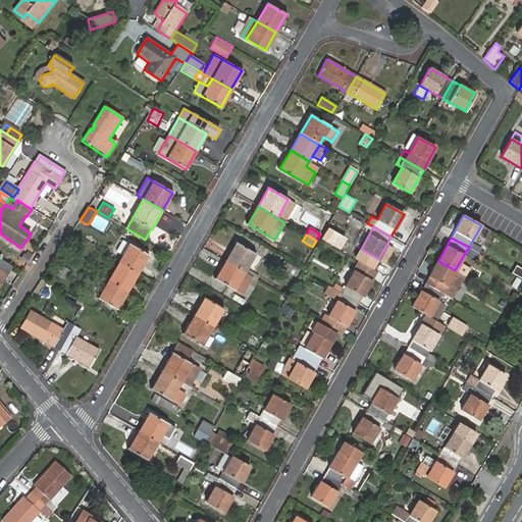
[(469,247),(478,253),(481,249),(471,243),(469,247)]
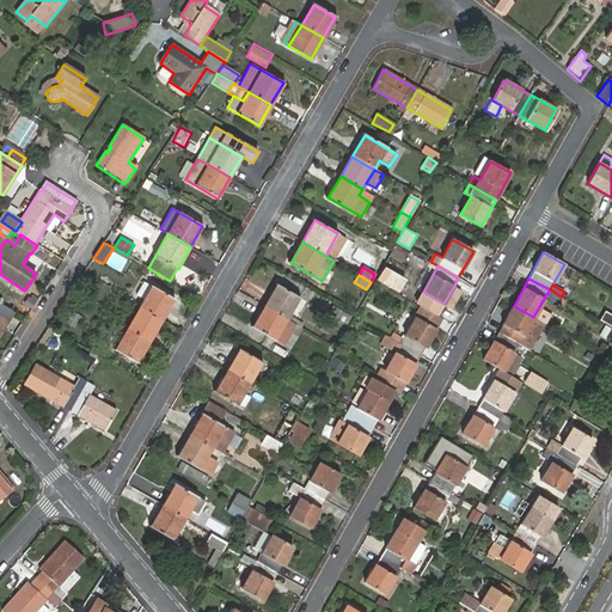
[(151,286),(138,307),(161,322),(175,300),(151,286)]
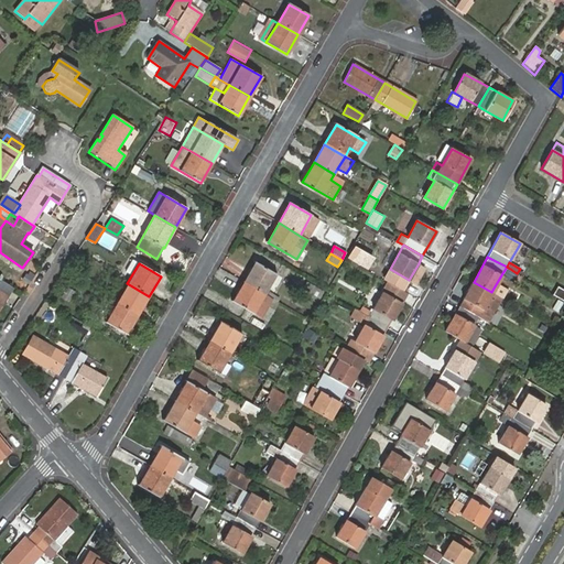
[(255,263),(243,282),(264,294),(275,275),(255,263)]
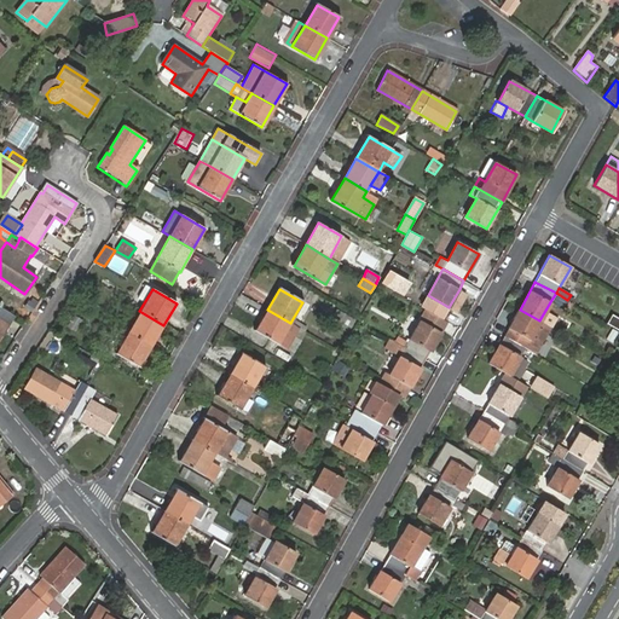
[(460,289),(449,307),(456,312),(467,293),(460,289)]
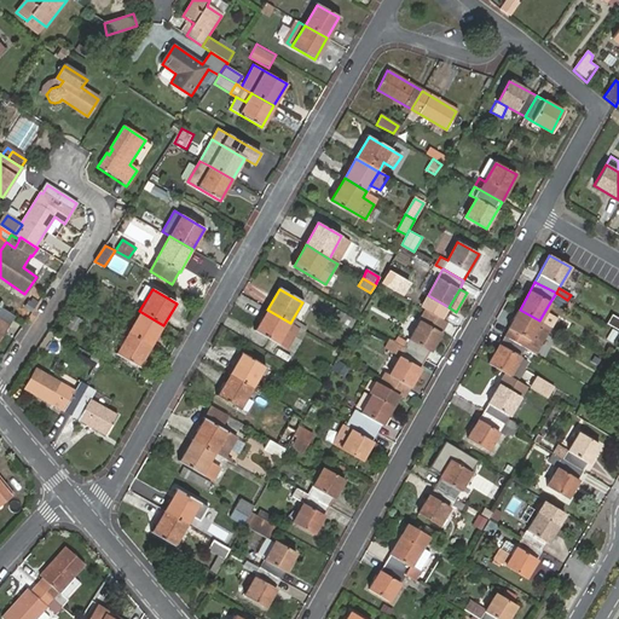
[(563,307),(567,300),(556,293),(551,300),(563,307)]
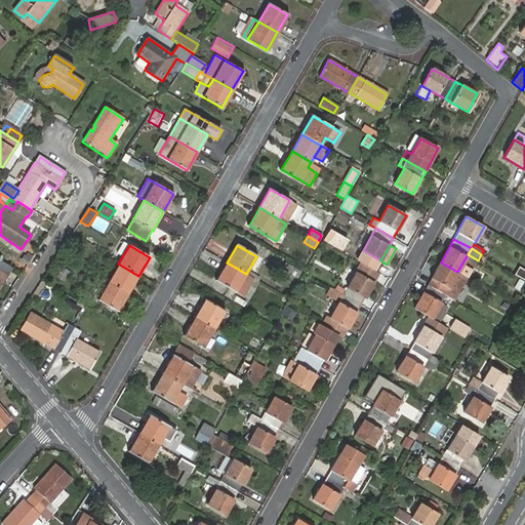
[(246,274),(227,263),(216,281),(243,296),(250,285),(242,280),(246,274)]
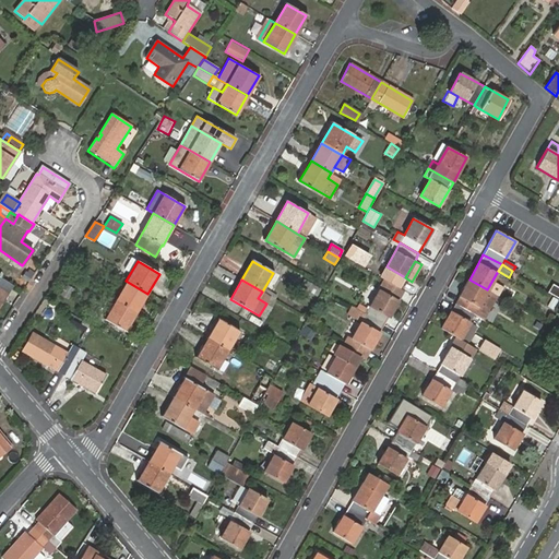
[(497,295),(487,289),(470,280),(455,305),(473,316),(478,318),(483,321),(497,295)]
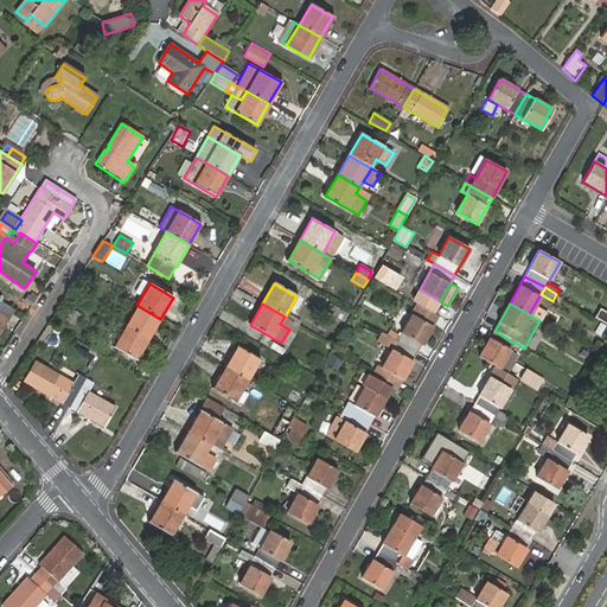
[(136,305),(125,324),(148,338),(160,319),(136,305)]
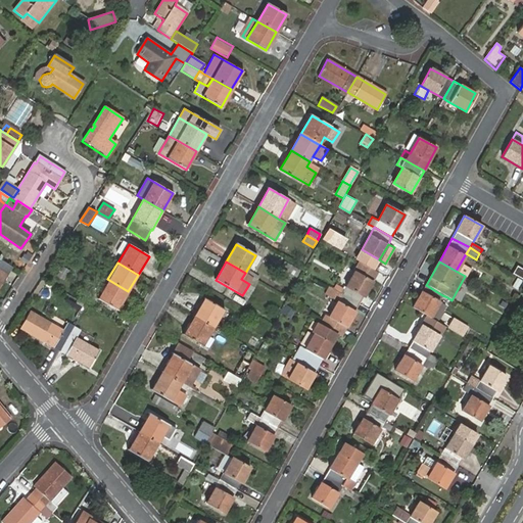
[(342,294),(360,304),(377,273),(360,263),(342,294)]
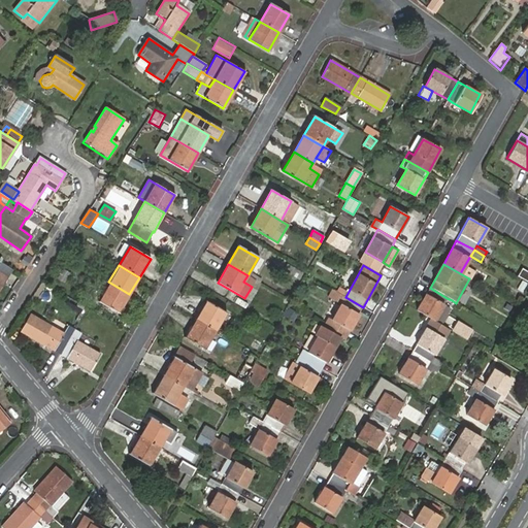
[(518,275),(527,281),(527,269),(523,267),(518,275)]
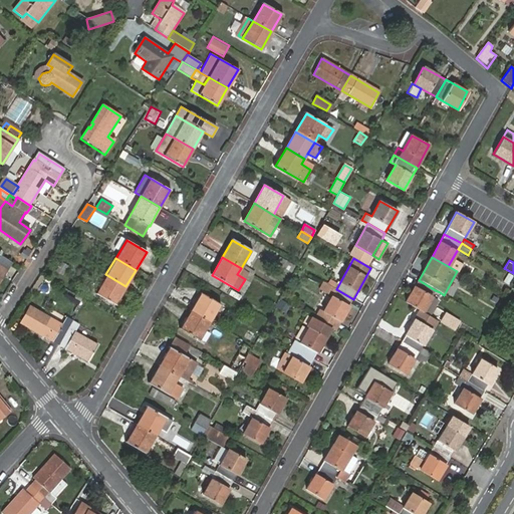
[(245,279),(248,273),(241,268),(237,274),(245,279)]
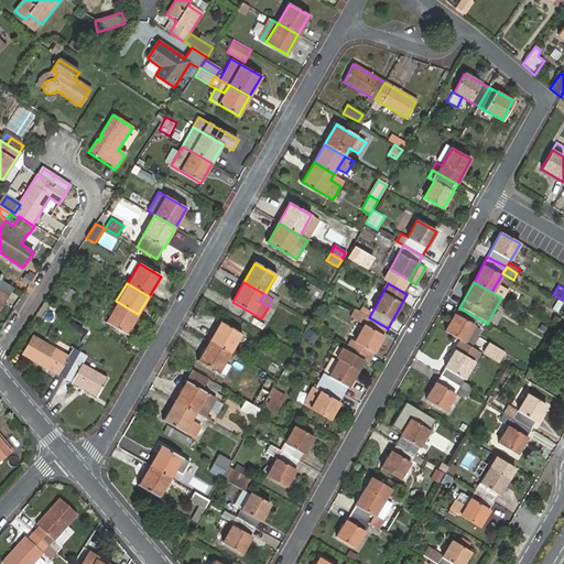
[(138,314),(116,301),(104,322),(127,335),(138,314)]
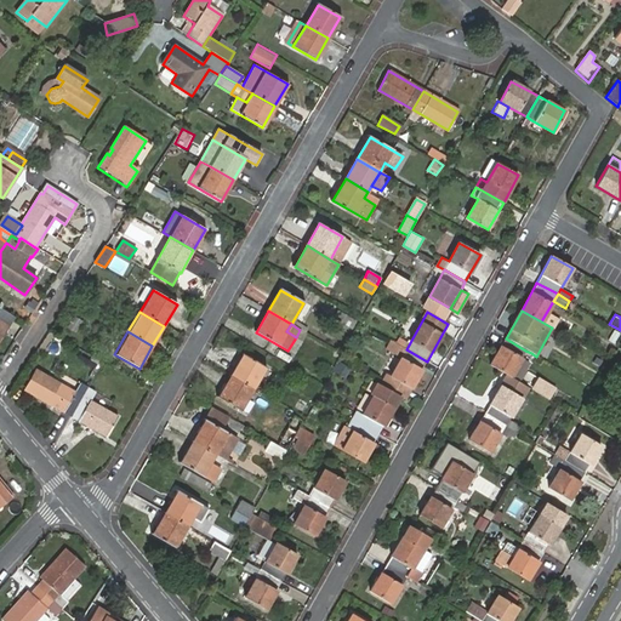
[(525,351),(506,339),(490,365),(507,376),(511,377),(522,358),(525,351)]
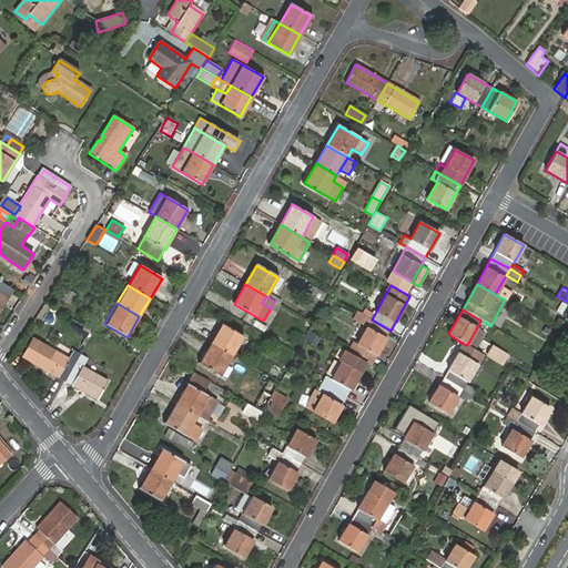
[(371,365),(391,331),(372,320),(359,313),(357,318),(358,320),(357,322),(367,327),(357,344),(354,343),(348,352),(371,365)]
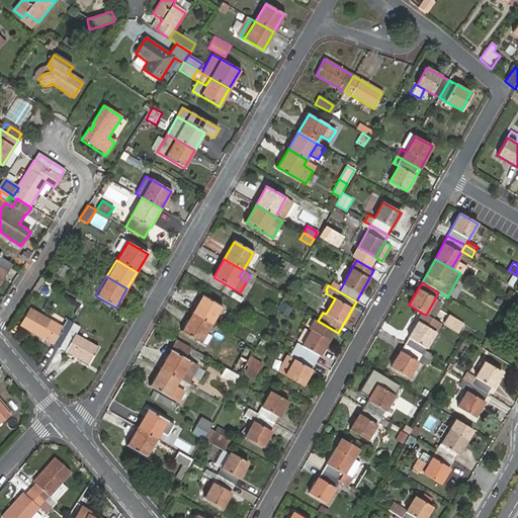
[(202,296),(192,314),(211,325),(222,307),(202,296)]
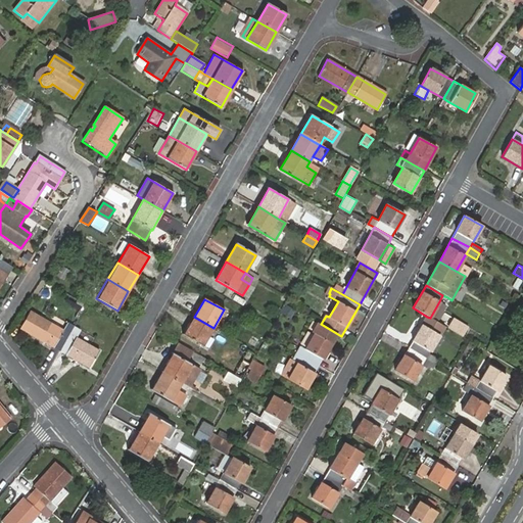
[(447,306),(439,301),(430,318),(437,323),(447,306)]
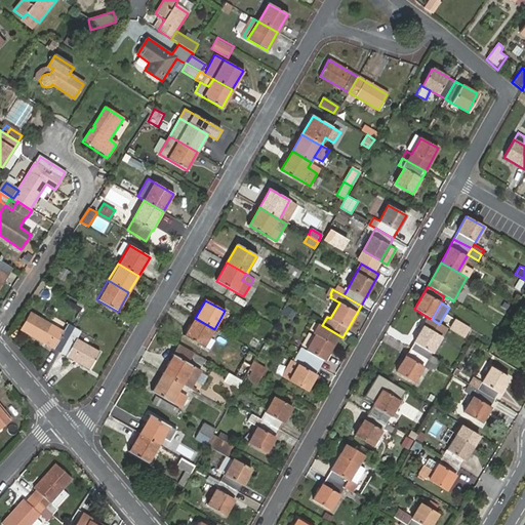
[(292,319),(296,310),(286,305),(282,313),(292,319)]
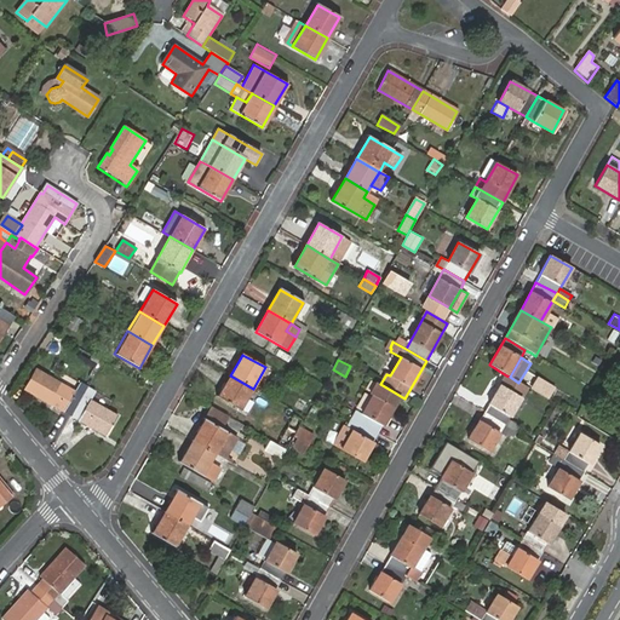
[(72,415),(87,389),(80,384),(75,392),(38,371),(27,390),(72,415)]
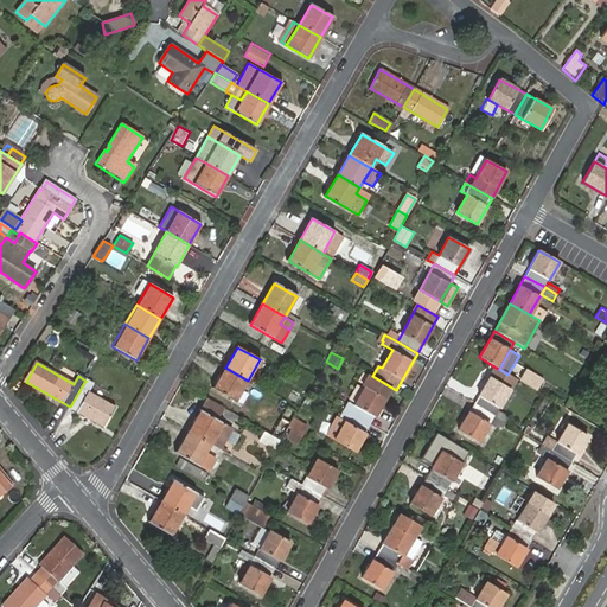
[(248,381),(225,368),(213,388),(236,401),(248,381)]
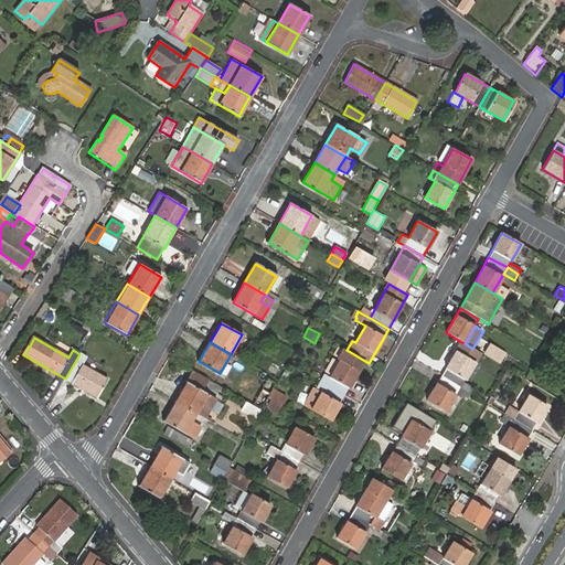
[(461,342),(456,351),(476,363),(481,353),(472,349),(465,343),(461,342)]
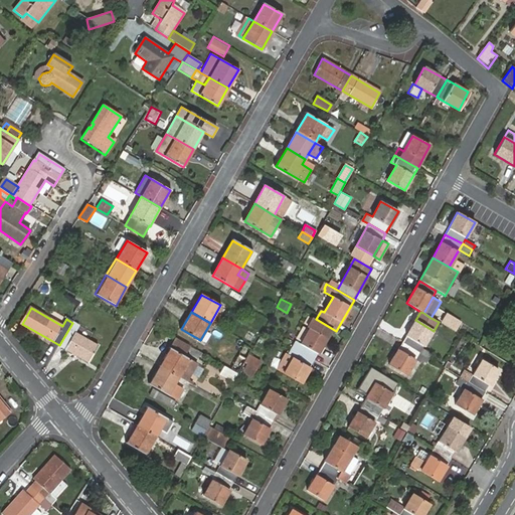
[(415,320),(402,343),(419,353),(434,331),(415,320)]
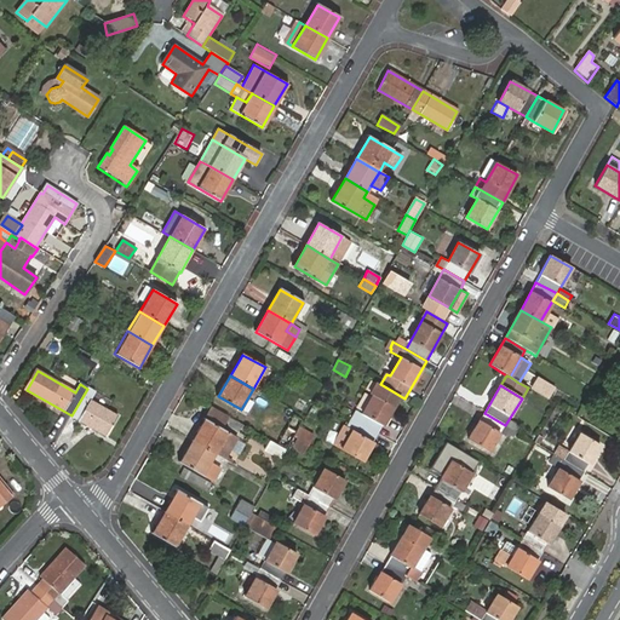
[(96,392),(87,389),(72,415),(107,437),(118,417),(91,401),(96,392)]
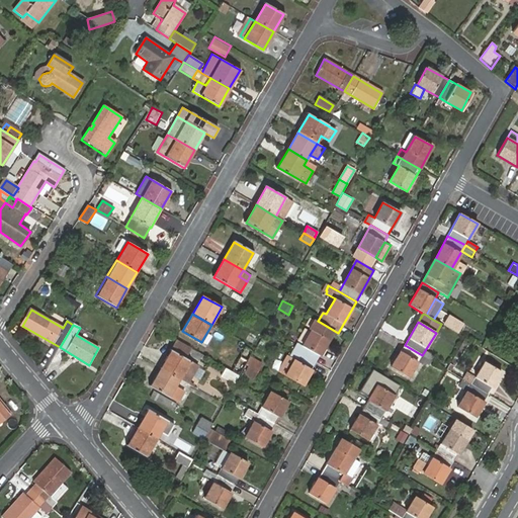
[(297,353),(316,363),(329,340),(311,330),(297,353)]
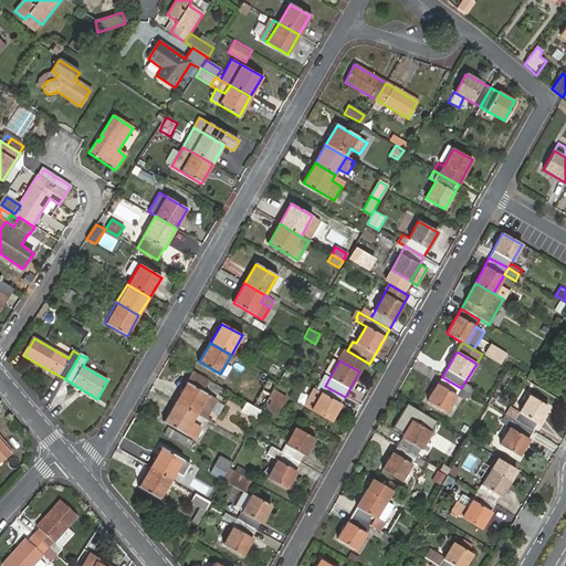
[(195,370),(191,376),(206,385),(209,378),(195,370)]
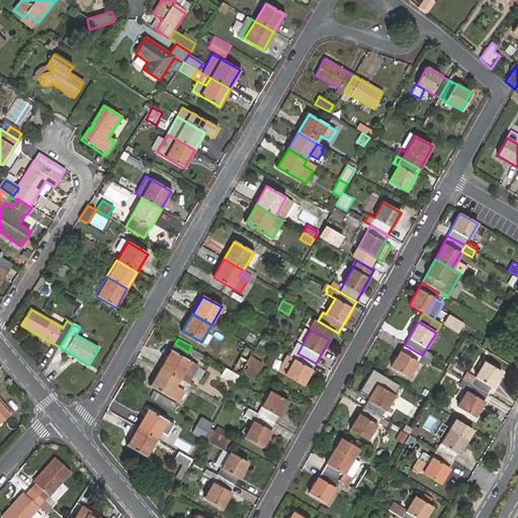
[(422,355),(405,345),(392,367),(409,377),(419,361),(426,365),(429,360),(422,355)]
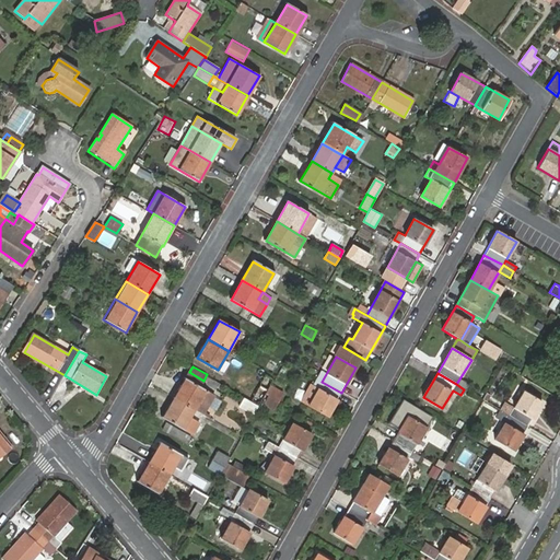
[(185,378),(175,397),(196,409),(203,413),(214,396),(185,378)]
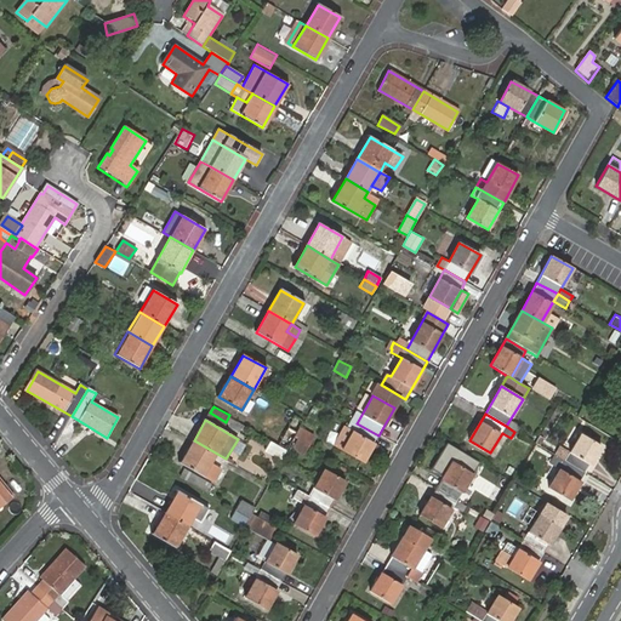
[(374,444),(379,436),(357,423),(353,432),(349,429),(345,427),(335,446),(363,462),(368,453),(374,444)]
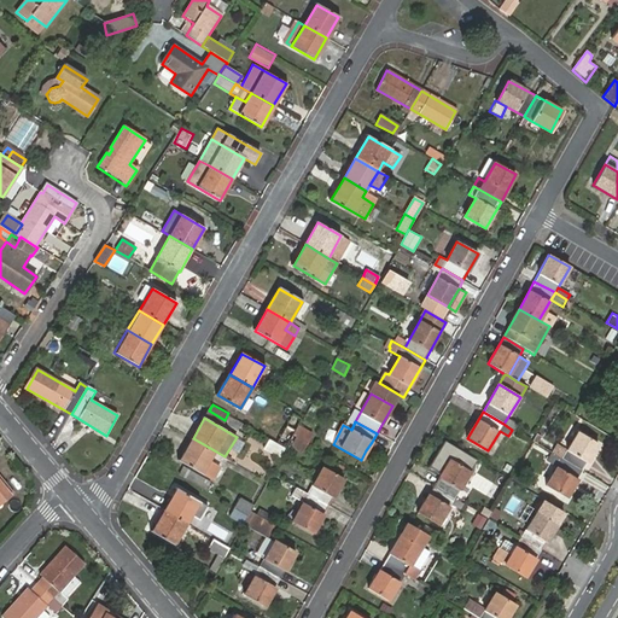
[(278,442),(287,447),(292,438),(296,431),(287,426),(278,442)]
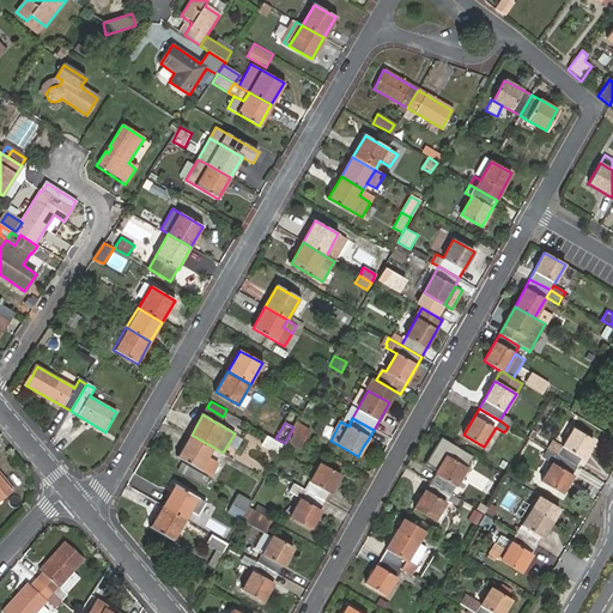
[(309,432),(295,425),(293,428),(290,435),(293,436),(301,441),(304,442),(309,432)]
